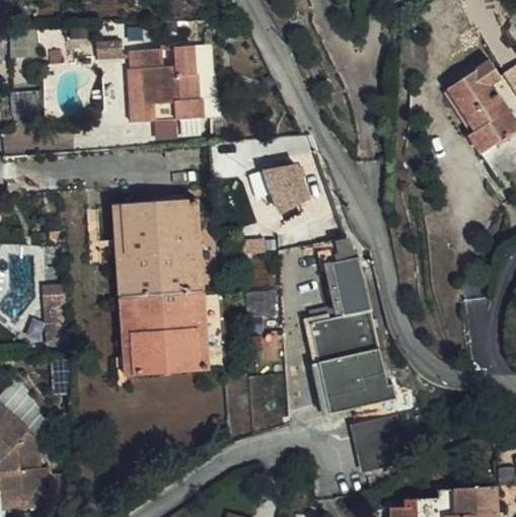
[(68,37),(90,32),(89,21),(66,24),(68,37)]
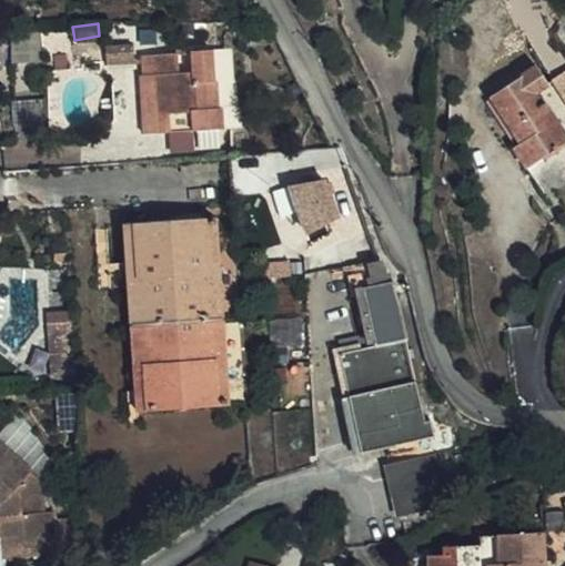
[(517,70),(532,61),(520,40),(470,70),(503,127),(500,129),(526,174),(552,159),(537,135),(561,122),(547,99),(537,104),(517,70)]
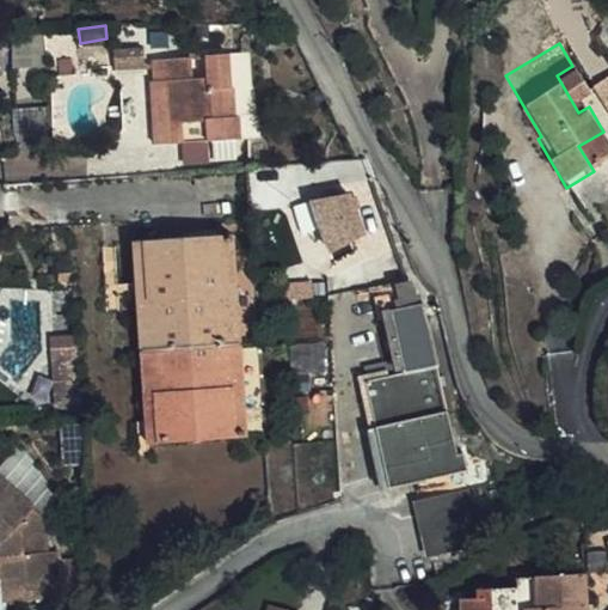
[(227,87),(226,53),(203,55),(204,78),(191,79),(189,56),(151,59),(152,81),(164,80),(167,142),(239,138),(237,116),(233,116),(232,87),(227,87)]
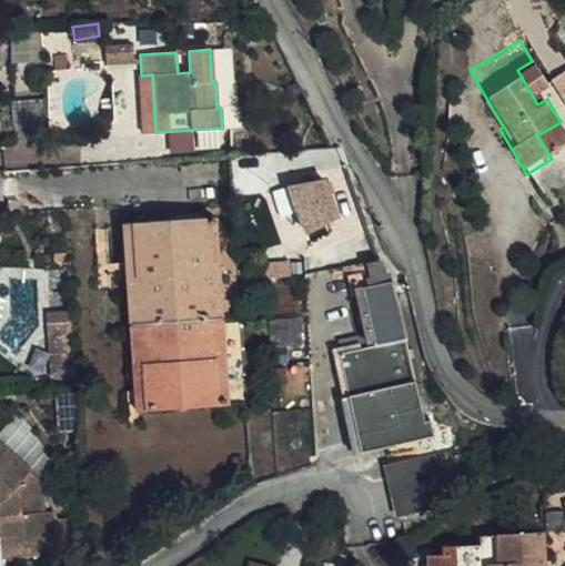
[(189,51),(175,52),(178,73),(190,72),(189,51)]
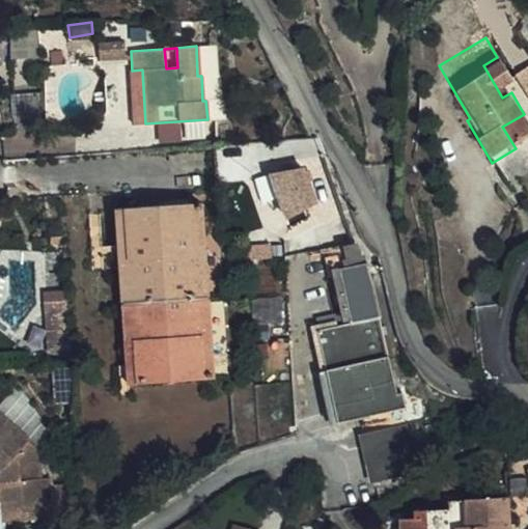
[(527,93),(527,60),(513,70),(527,93)]
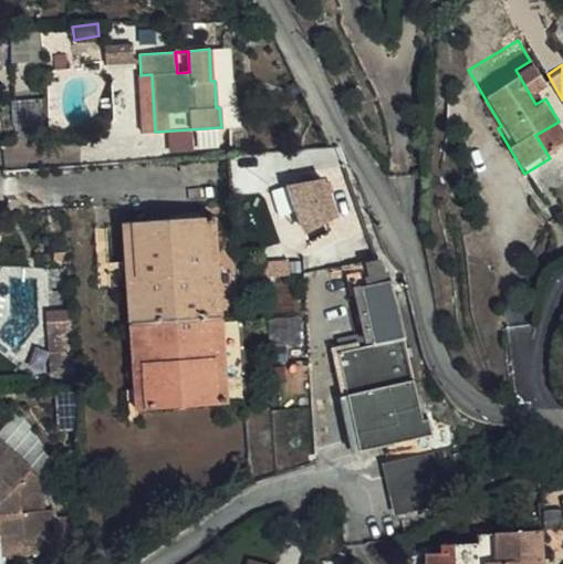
[(152,74),(141,75),(137,75),(142,133),(155,132),(152,74)]
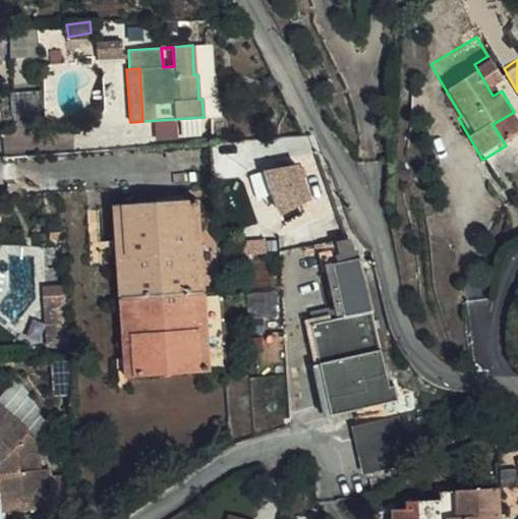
[(334,242),(343,238),(315,160),(287,173),(312,246),(334,242)]
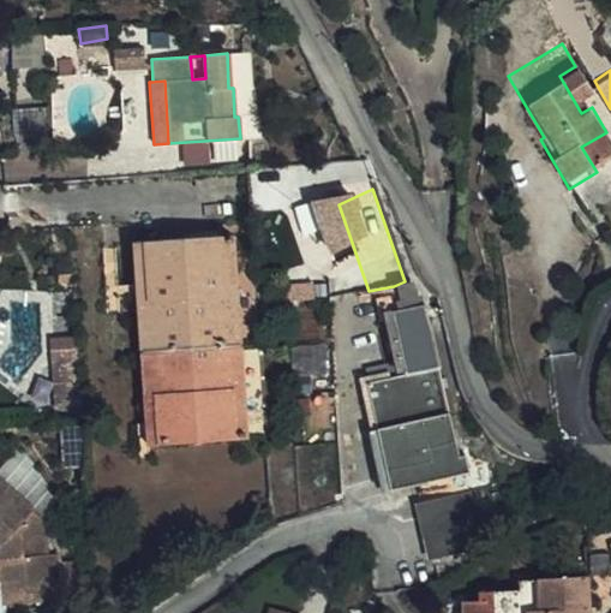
[(255,231),(295,226),(293,209),(253,214),(255,231)]
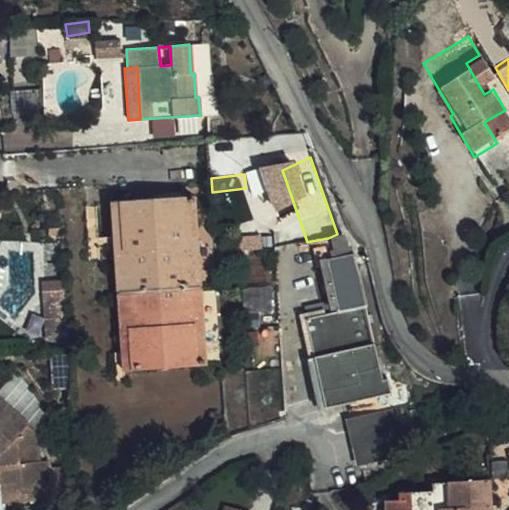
[(219,362),(209,226),(207,195),(119,201),(110,202),(112,232),(121,231),(131,369),(205,364),(205,363),(219,362)]
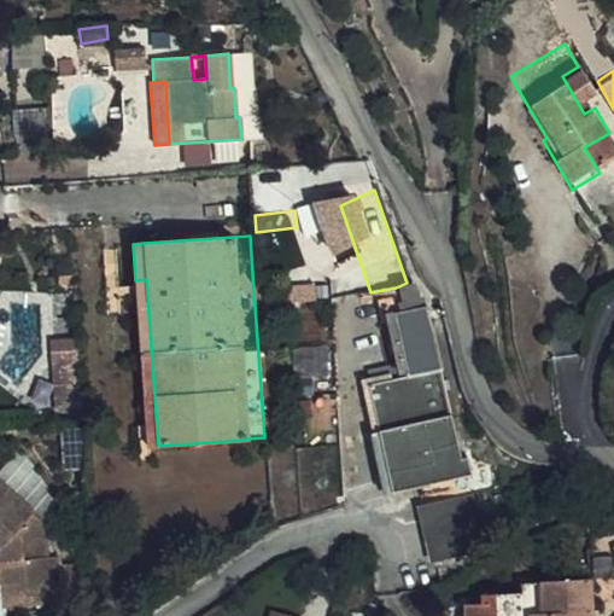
[(298,254),(297,236),(256,239),(258,257),(298,254)]
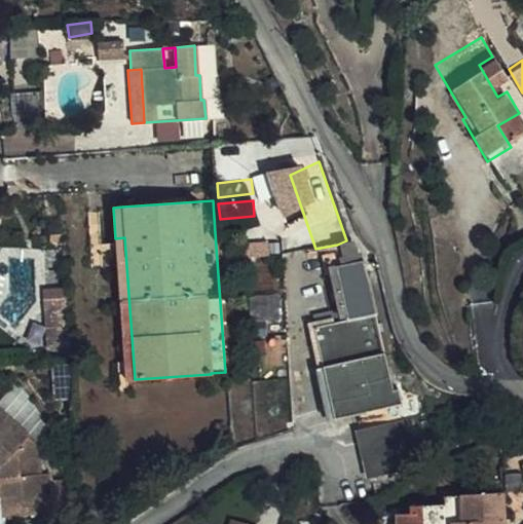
[(125,380),(135,379),(124,237),(115,238),(125,380)]
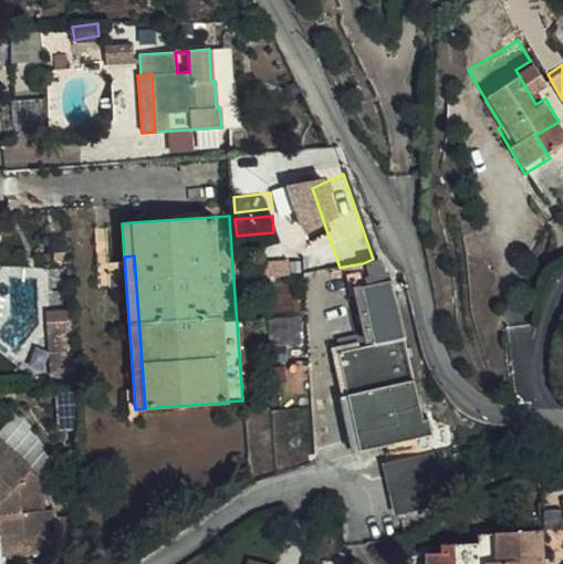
[(336,351),(350,430),(421,411),(389,290),(381,292),(381,290),(381,288),(391,284),(388,278),(383,279),(376,259),(373,259),(363,263),(364,269),(346,272),(352,293),(362,292),(369,323),(363,344),(336,351)]
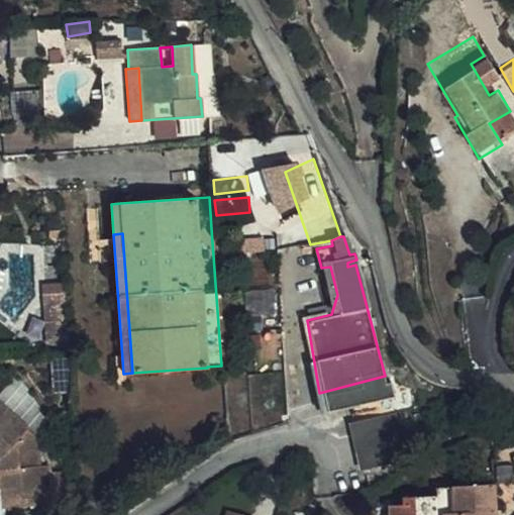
[(65,330),(63,292),(42,293),(45,340),(49,340),(48,331),(65,330)]
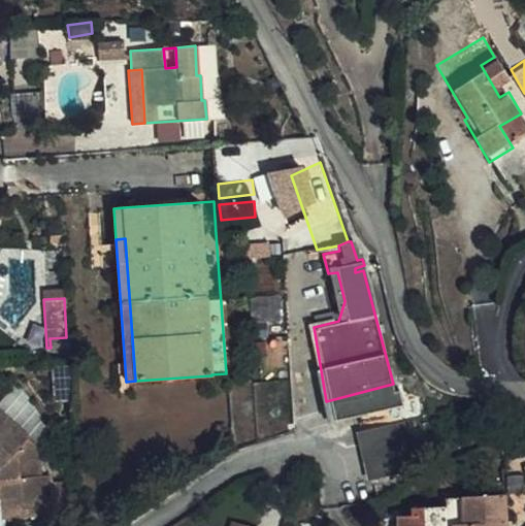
[(66,337),(50,338),(51,348),(67,347),(66,337)]
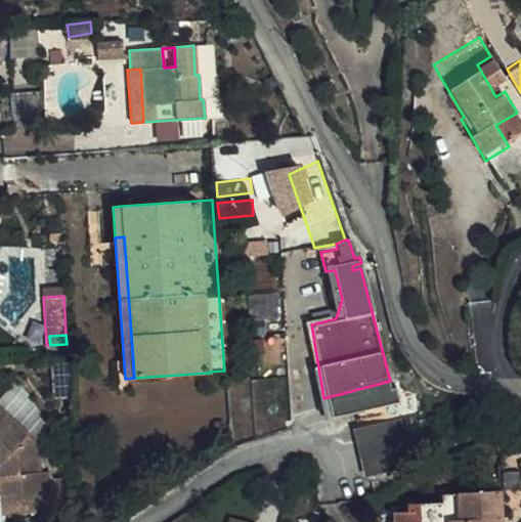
[(0,480),(1,494),(4,515),(52,511),(48,471),(39,471),(36,447),(34,440),(29,435),(0,411),(0,480)]
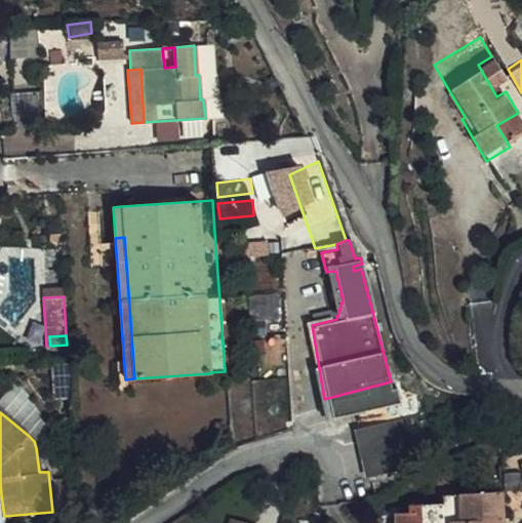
[(354,424),(362,473),(408,465),(401,416),(354,424)]
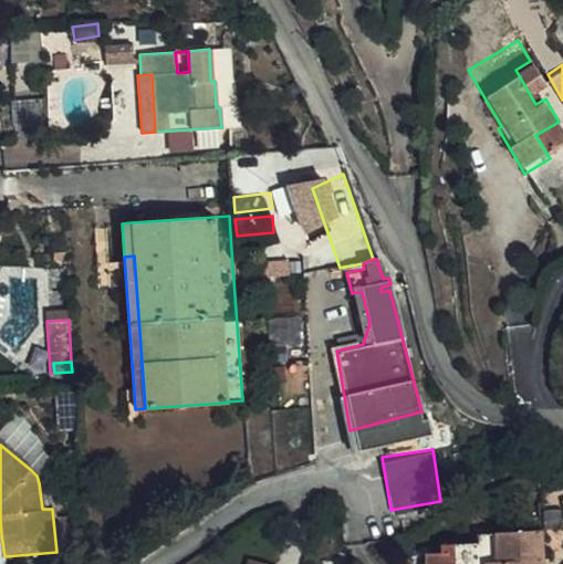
[(548,563),(546,519),(487,521),(489,563),(548,563)]
